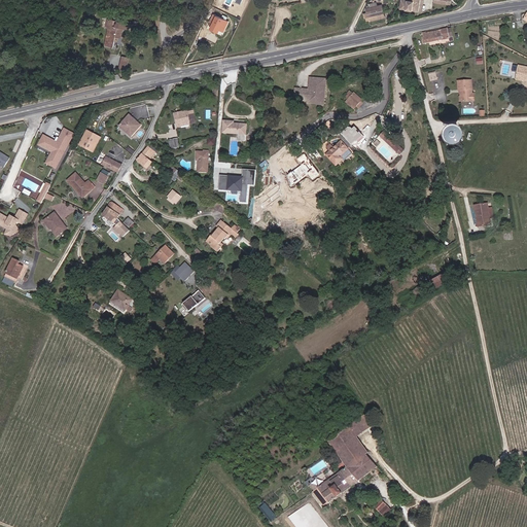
[(418,11),(420,0),(400,0),(400,1),(400,9),(418,11)]
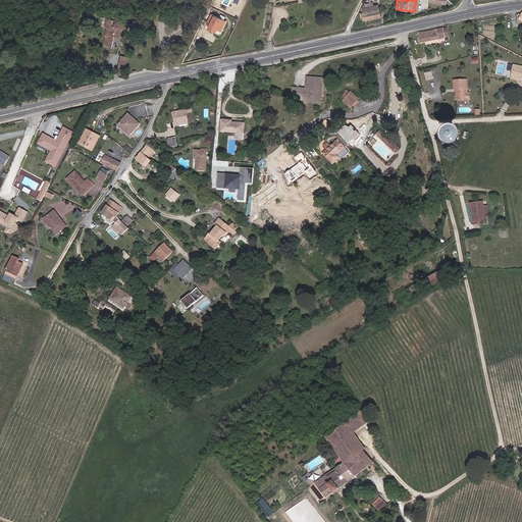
[(365,8),(365,6),(363,10),(363,13),(361,14),(361,18),(363,17),(364,20),(381,16),(378,5),(373,6),(365,8)]
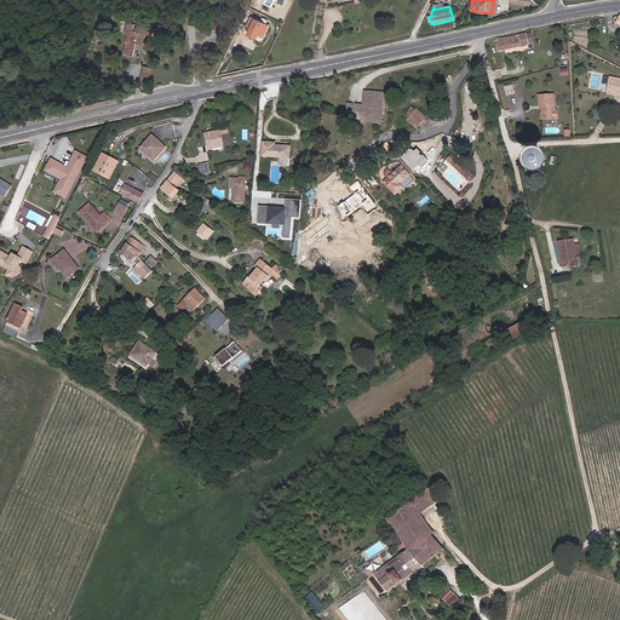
[(270,24),(252,16),(247,26),(252,27),(248,34),(259,39),(260,35),(264,38),(270,24)]
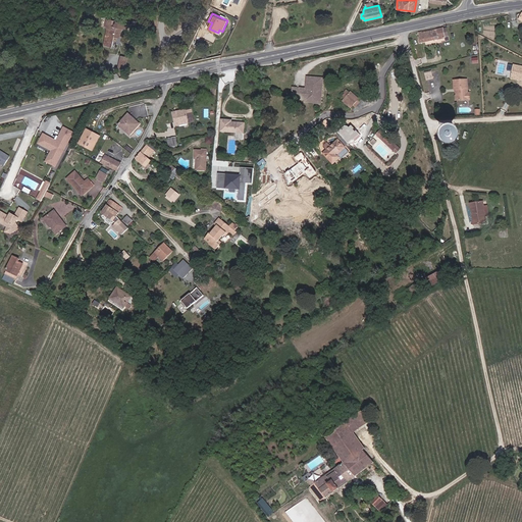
[(114,39),(119,40),(120,40),(122,30),(127,30),(128,24),(119,22),(118,24),(116,24),(116,29),(113,28),(114,21),(108,20),(107,28),(108,29),(112,29),(110,42),(106,41),(105,47),(113,48),(114,43),(114,39)]
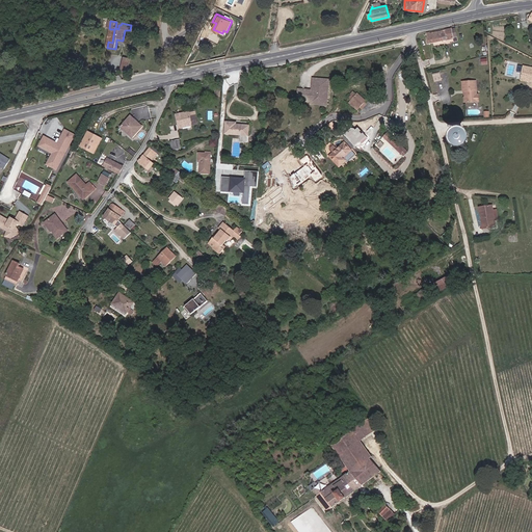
[(430,34),(432,44),(454,40),(454,38),(452,30),(430,34)]
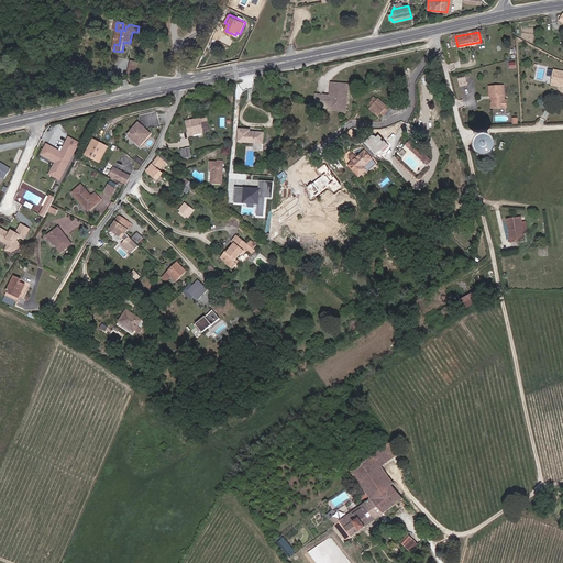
[(135,75),(139,62),(131,61),(129,74),(135,75)]
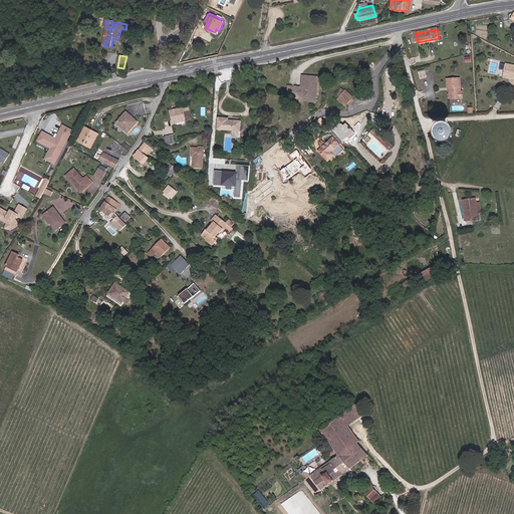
[(513,66),(506,65),(504,76),(511,77),(513,77),(513,66)]
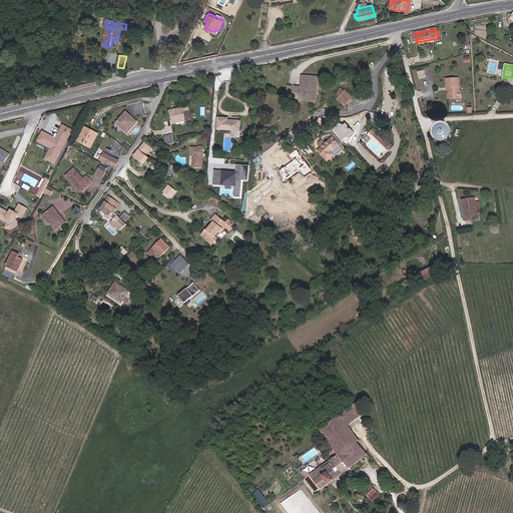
[(424,71),(426,78),(433,77),(431,69),(424,71)]
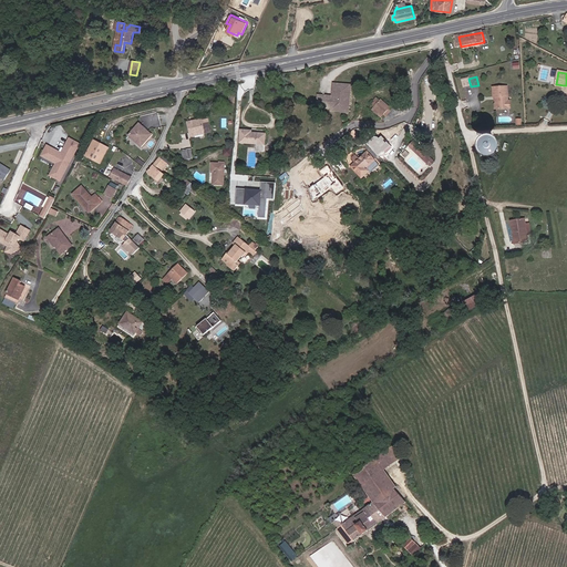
[(471,86),(468,79),(462,80),(463,89),(471,86)]
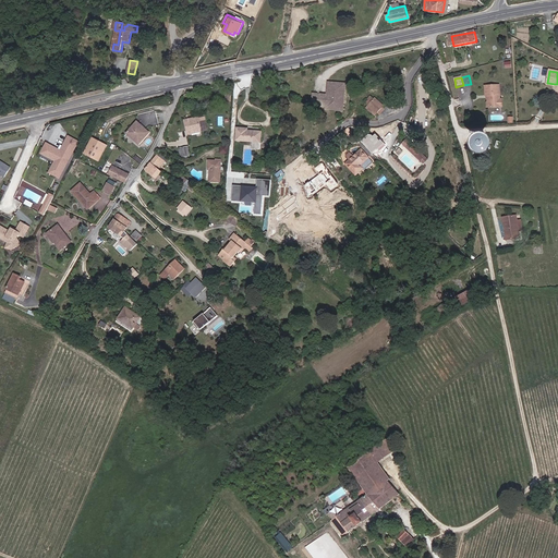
[(312,108),(346,110),(348,82),(328,81),(327,93),(313,92),(312,108)]
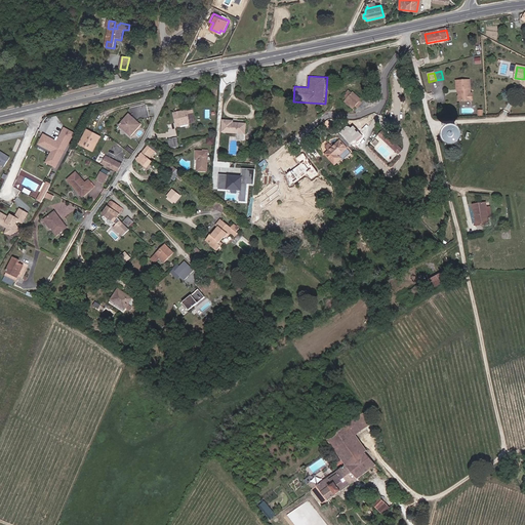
[(470,103),(470,93),(470,82),(456,82),(456,92),(458,92),(459,103),(470,103)]
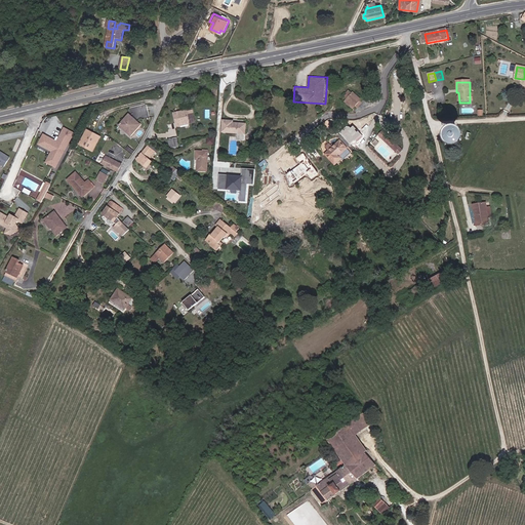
[(347,92),(344,95),(347,97),(345,99),(354,107),(360,97),(352,91),(350,94),(347,92)]
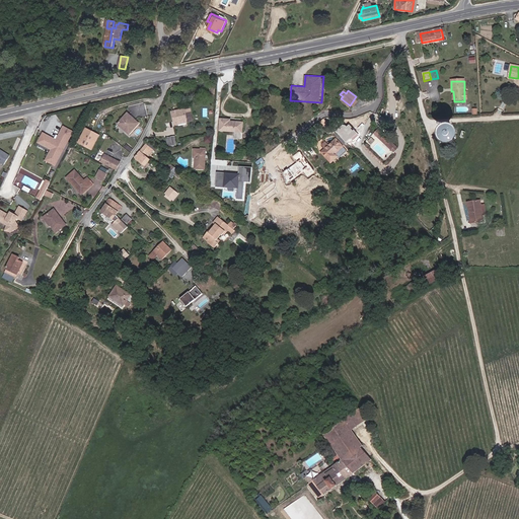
[(184,112),(171,115),(174,127),(193,123),(191,116),(186,117),(184,112)]
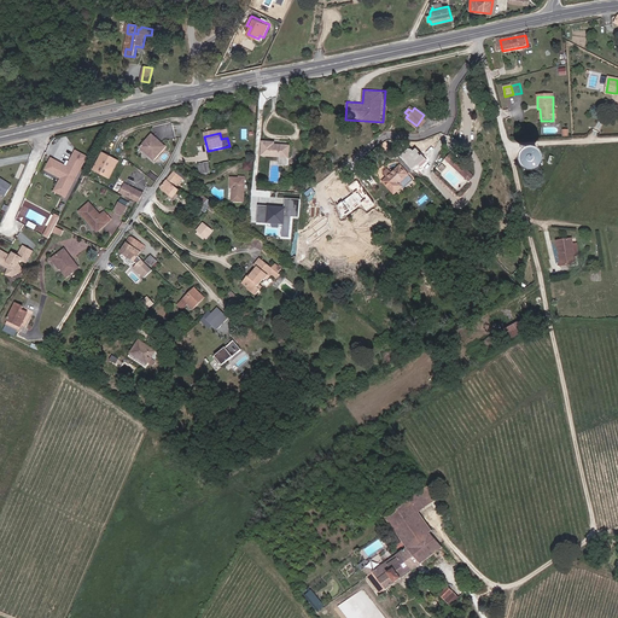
[(165,147),(151,135),(141,147),(150,155),(149,157),(155,161),(165,147)]
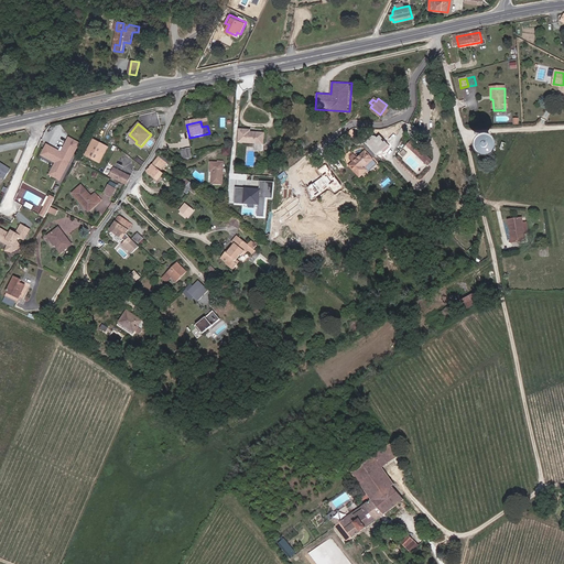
[(251,132),(251,130),(240,130),(239,142),(257,143),(256,151),(262,152),(263,133),(251,132)]
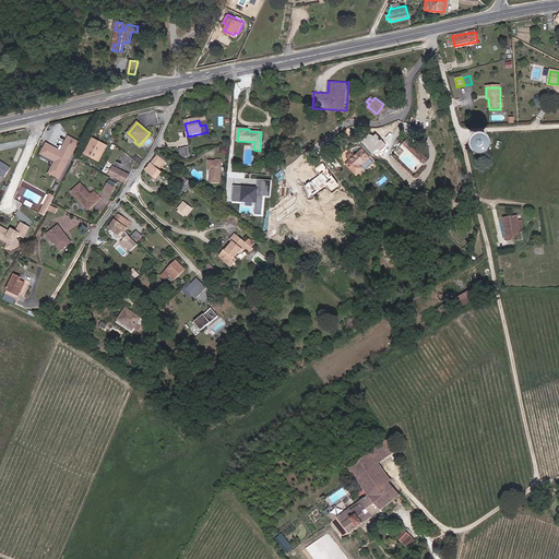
[(93,137),(84,154),(100,162),(108,144),(93,137)]
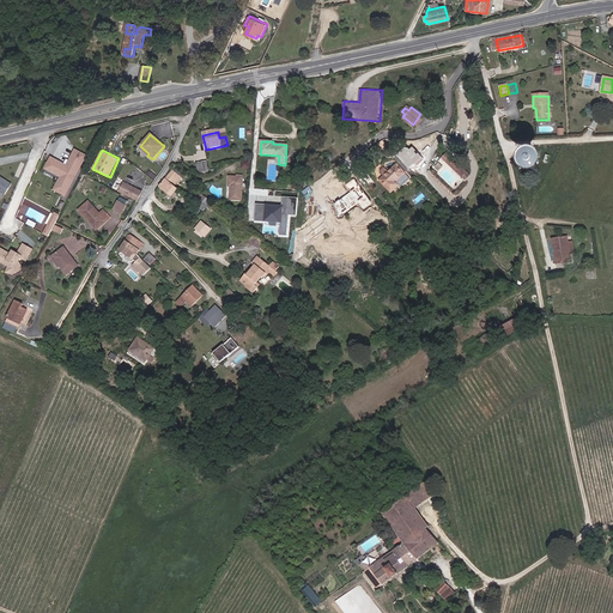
[(66,194),(87,156),(79,151),(71,167),(53,157),(49,164),(56,169),(55,171),(64,176),(56,188),(66,194)]
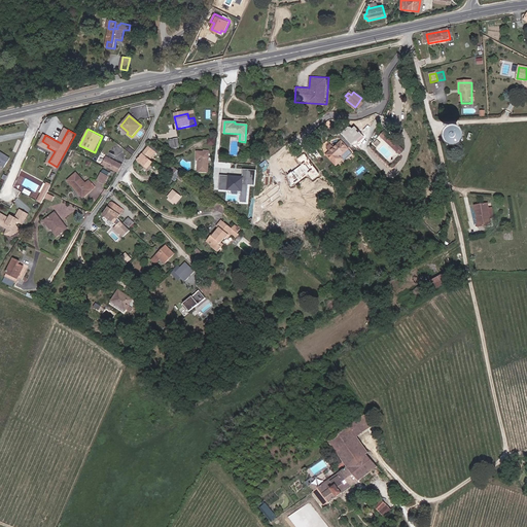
[(386,139),(400,149),(403,145),(389,135),(386,139)]
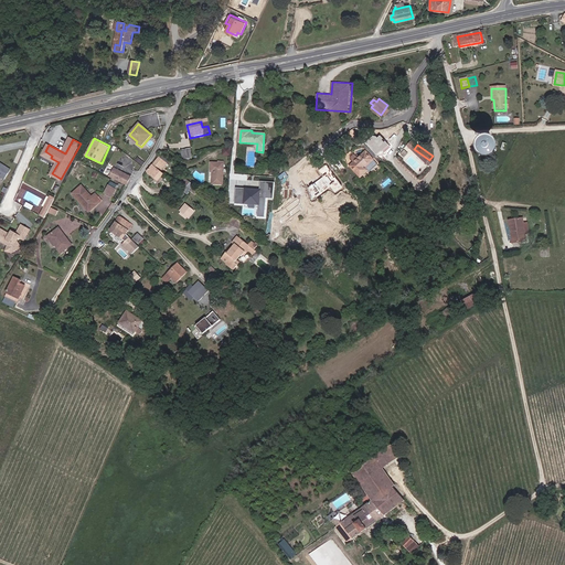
[(183,158),(192,157),(191,149),(181,150),(183,158)]
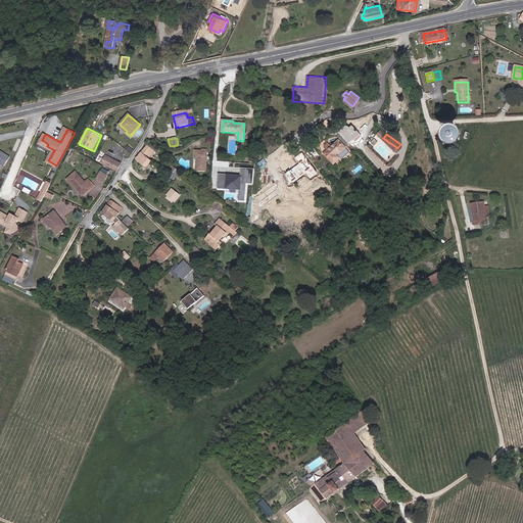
[(329,148),(325,151),(334,162),(335,161),(349,148),(340,138),(332,145),(329,141),(326,144),(329,148)]
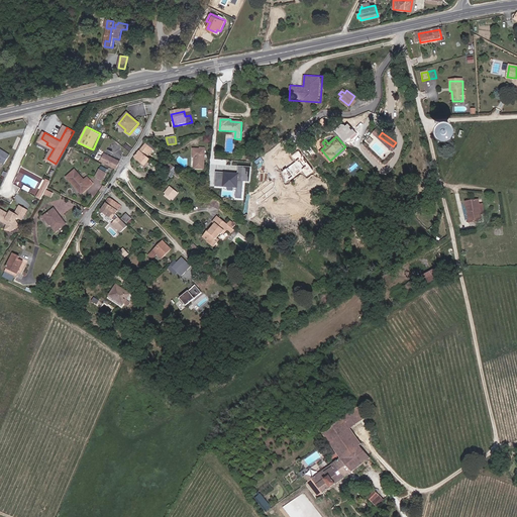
[(145,166),(150,160),(147,157),(153,149),(146,144),(136,158),(145,166)]
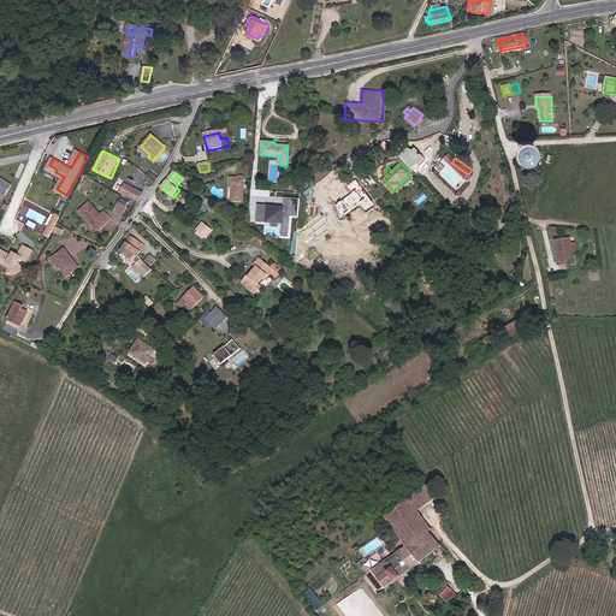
[(0,191),(6,195),(13,184),(0,176),(0,191)]
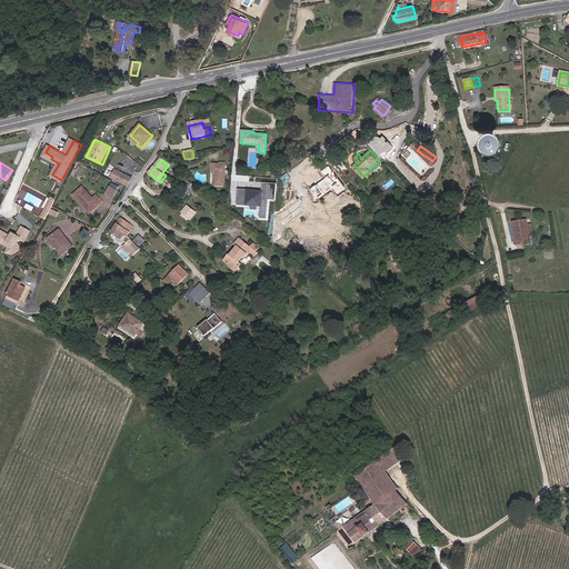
[(212,172),(215,172),(213,185),(225,186),(226,165),(212,163),(212,172)]
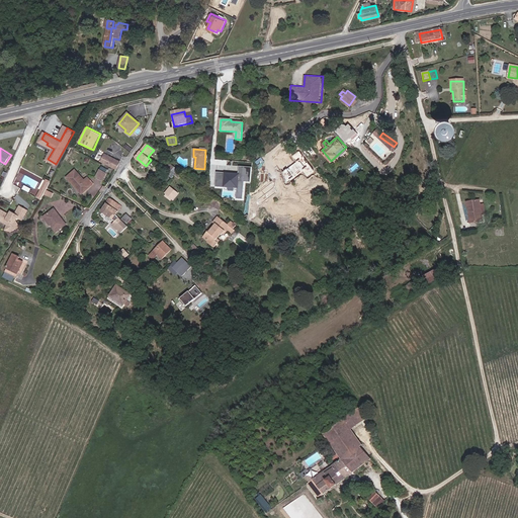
[(101,163),(109,168),(114,159),(105,155),(101,163)]
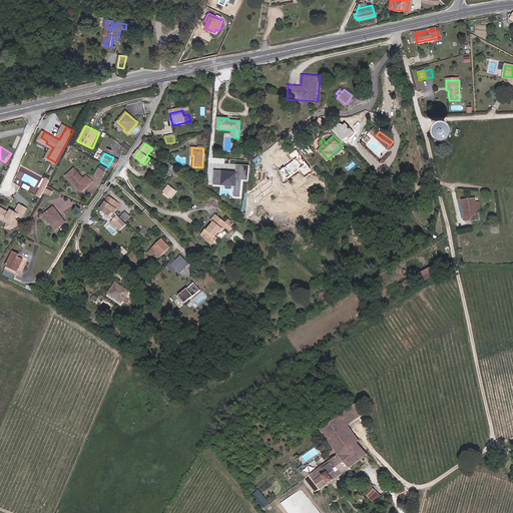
[(301,155),(297,159),(301,164),(306,159),(301,155)]
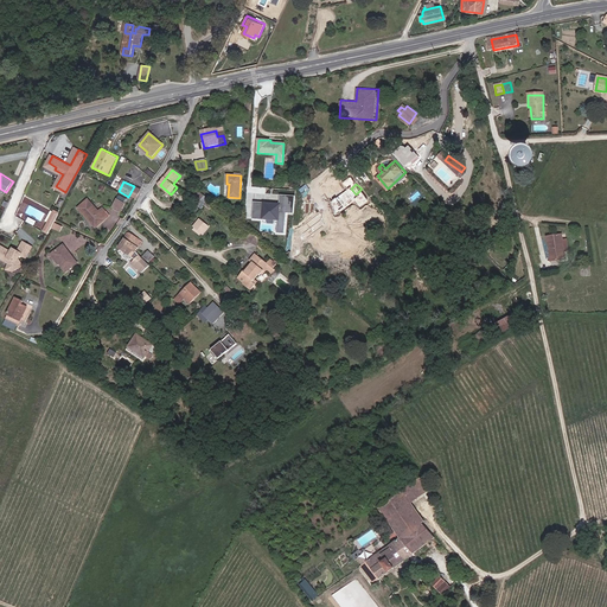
[(134,186),(128,197),(135,202),(141,191),(134,186)]
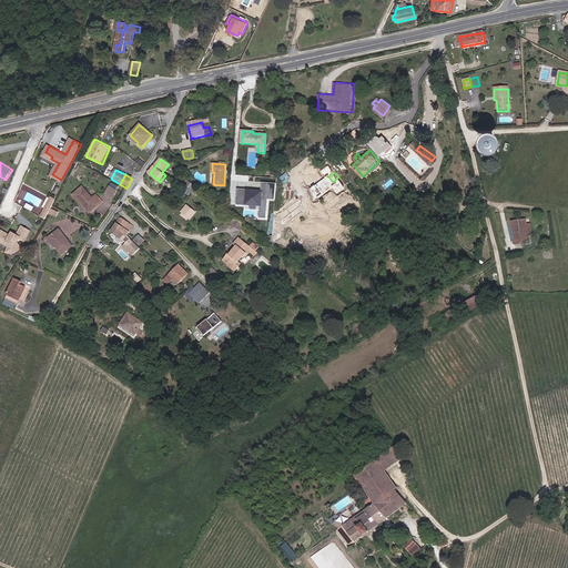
[(260,219),(269,219),(270,198),(273,198),(274,183),(263,182),(262,190),(237,188),(236,204),(261,206),(260,219)]
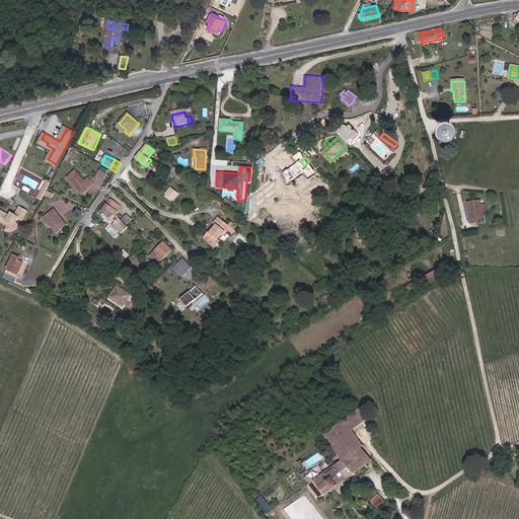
[(103,182),(107,176),(100,172),(96,179),(103,182)]
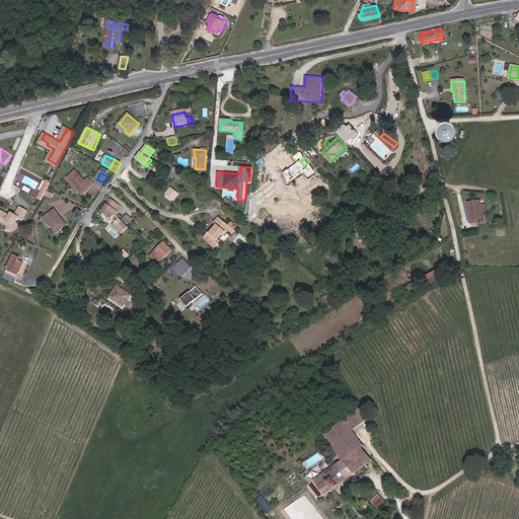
[(76,188),(82,197),(92,189),(88,182),(84,184),(75,174),(66,181),(73,190),(76,188)]
